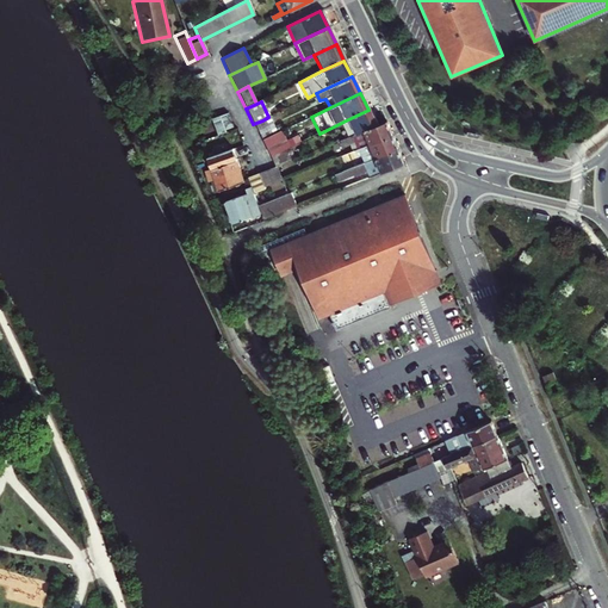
[(346,121),(353,136),(376,126),(368,110),(346,121)]
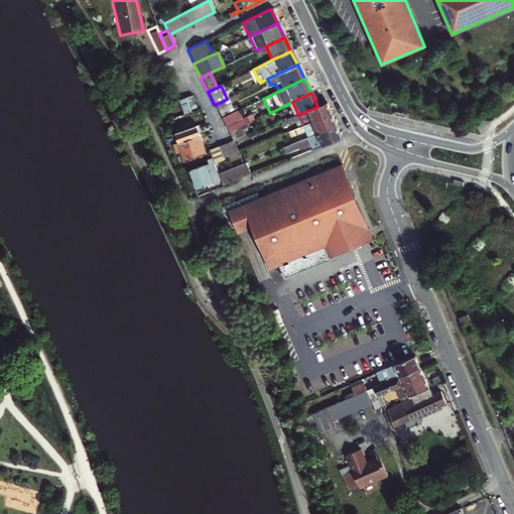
[(182,117),(191,113),(191,112),(198,110),(194,97),(177,103),(182,117)]
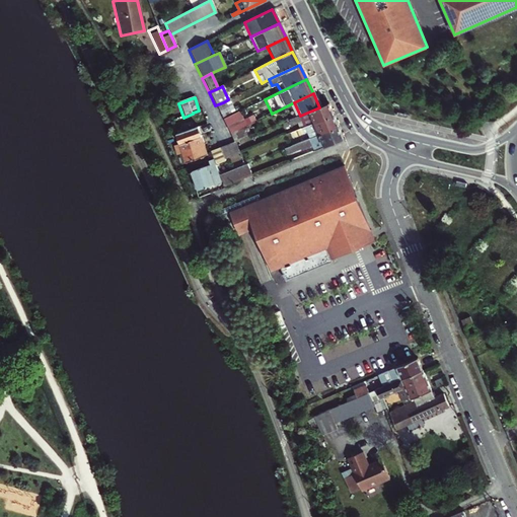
[(229,117),(223,102),(215,105),(222,120),(229,117)]
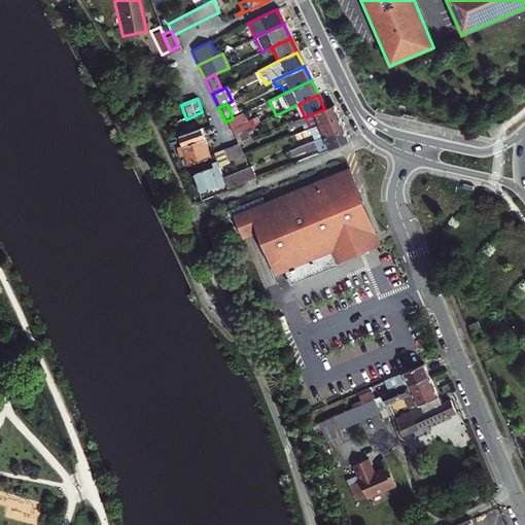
[(301,126),(303,132),(338,117),(333,106),(324,109),(305,117),(290,124),(292,128),(301,126)]
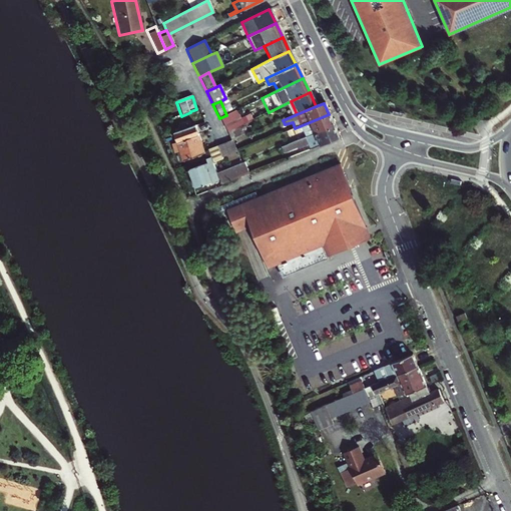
[(239,125),(240,125),(234,111),(226,115),(219,118),(225,132),(239,125)]
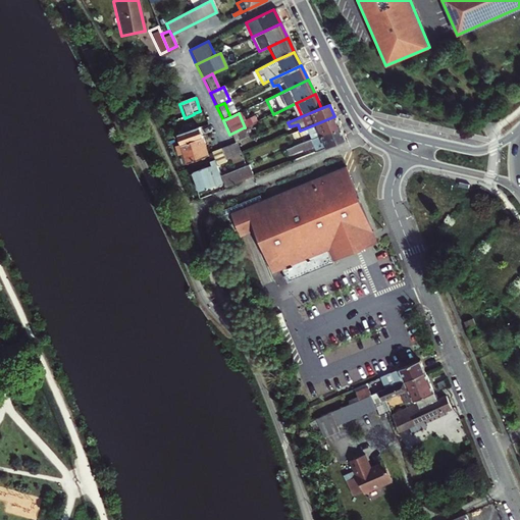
[(334,116),(300,131),(291,135),(294,141),(307,135),(310,140),(340,128),(334,116)]
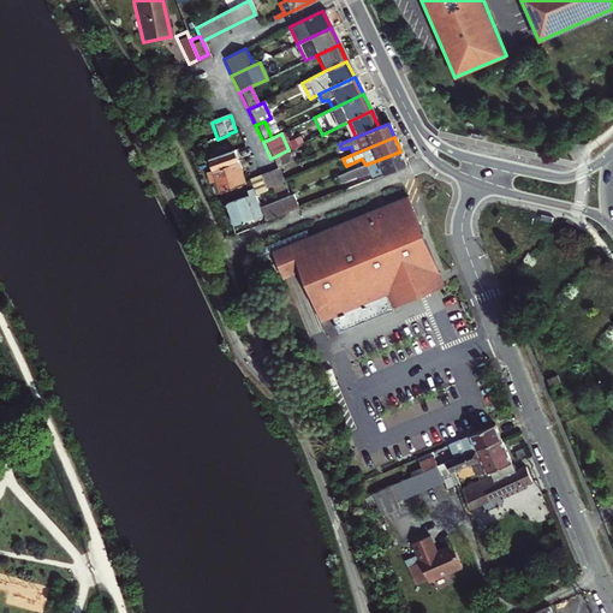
[(271,159),(275,170),(291,164),(292,162),(287,150),(271,159)]
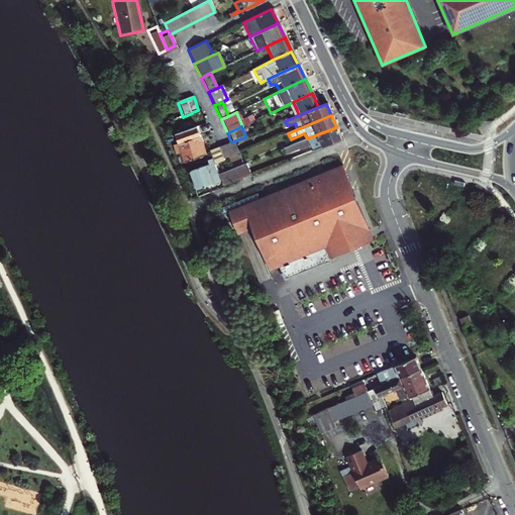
[(312,148),(340,137),(336,127),(307,138),(283,149),(285,156),(310,144),(312,148)]
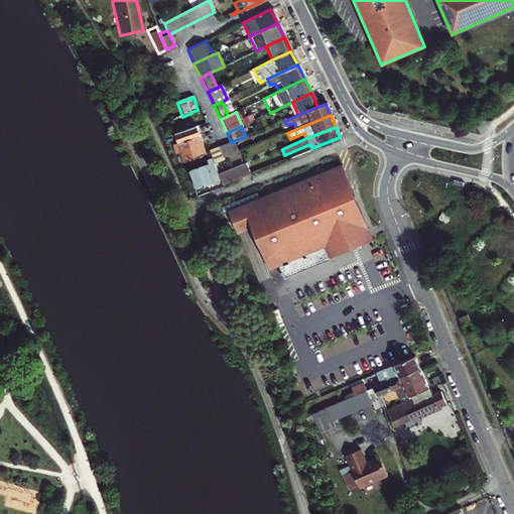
[(205,156),(195,128),(175,135),(185,162),(205,156)]
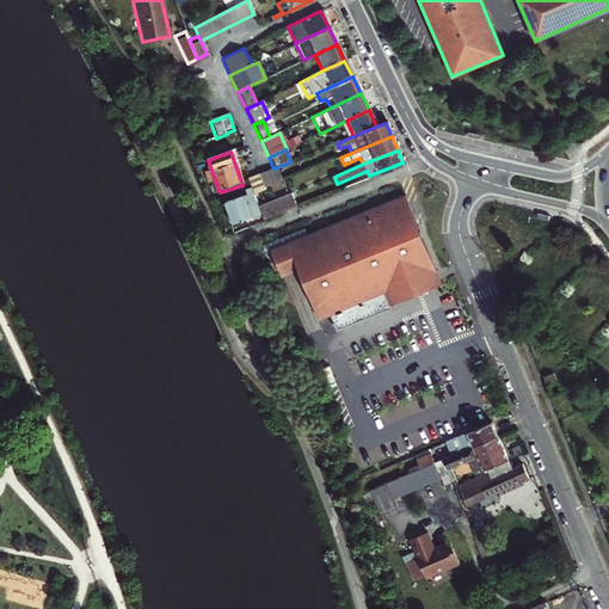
[(278,184),(274,170),(250,179),(256,196),(265,192),(265,189),(278,184)]
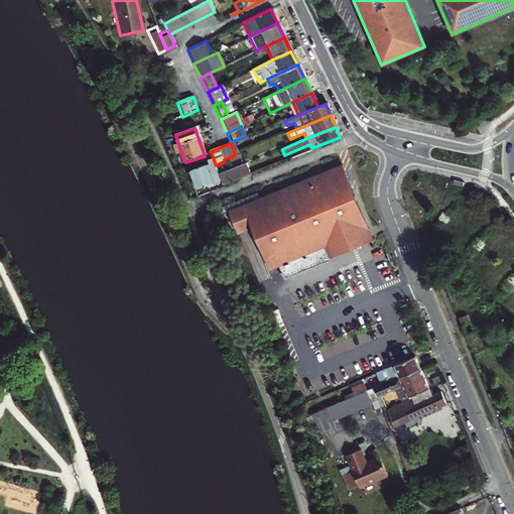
[(210,157),(206,158),(208,163),(188,170),(196,188),(220,179),(210,157)]
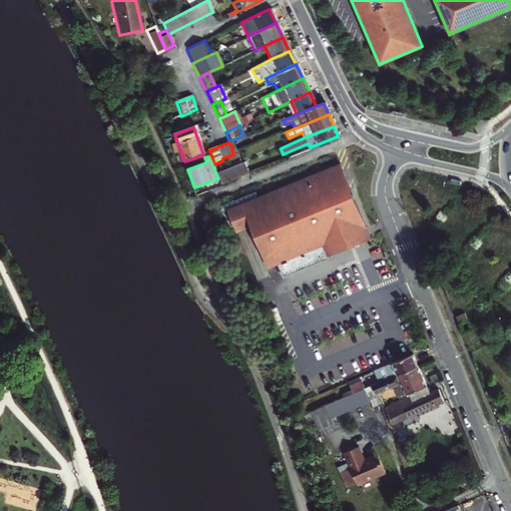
[(338,161),(224,208),(234,231),(248,225),(267,268),(275,264),(282,278),(329,259),(328,254),(370,236),(365,226),(352,195),(338,161)]
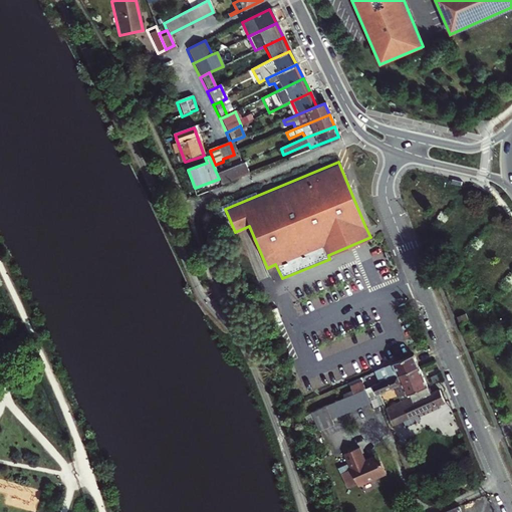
[(225,185),(251,174),(246,163),(220,174),(225,185)]
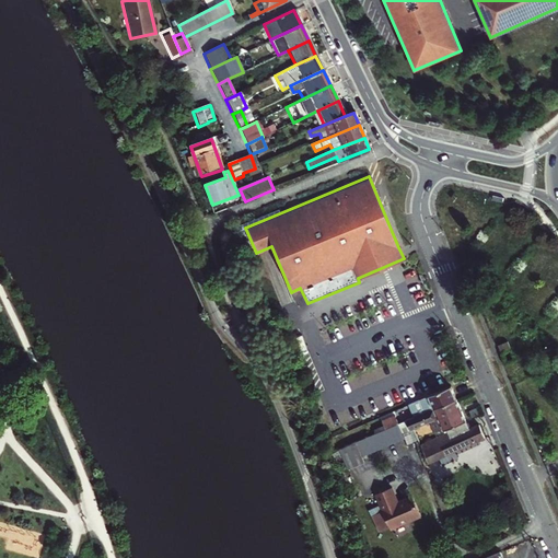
[(504,327),(496,330),(499,339),(508,336),(504,327)]
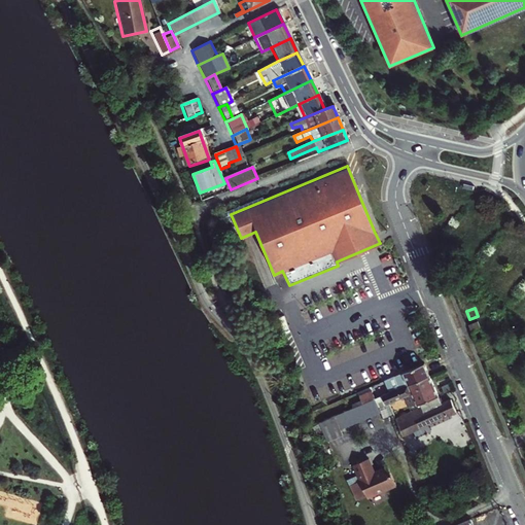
[(400,434),(455,412),(450,399),(443,403),(425,362),(383,381),(388,393),(377,398),(373,390),(360,395),(364,404),(321,422),(325,431),(407,396),(411,407),(392,414),(400,434)]
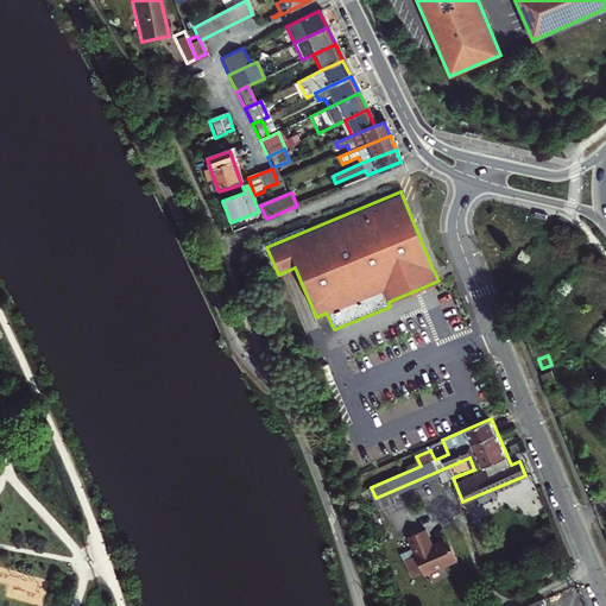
[(456,557),(446,536),(430,543),(422,528),(405,535),(423,573),(456,557)]
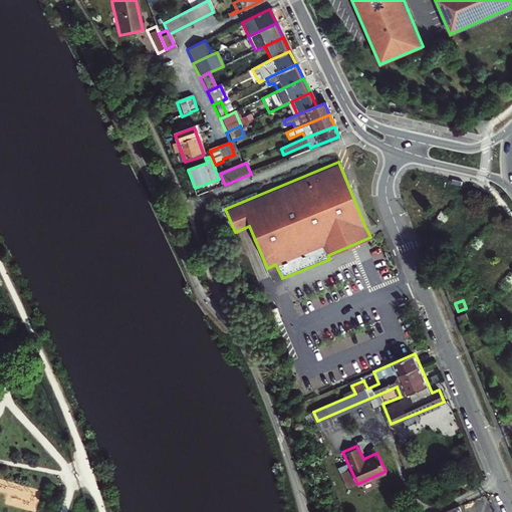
[(462,511),(459,503),(439,511),(462,511)]
